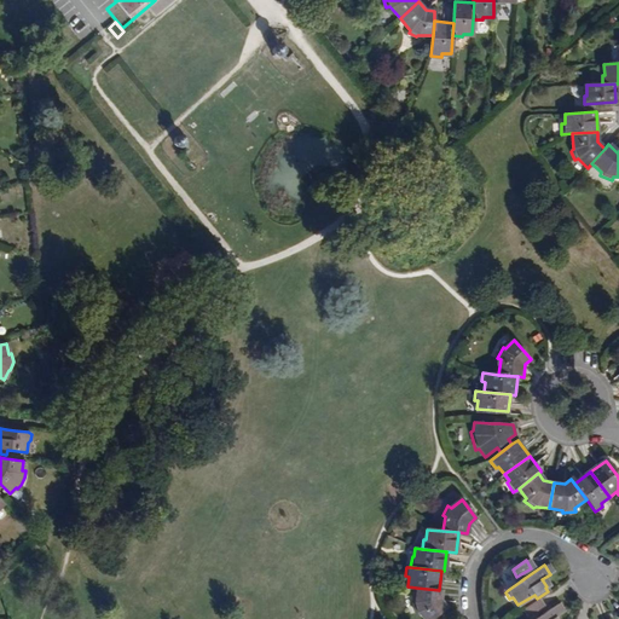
[(423,618),(432,618),(446,608),(440,600),(441,590),(439,590),(416,588),(415,601),(411,602),(416,614),(418,613),(423,618)]
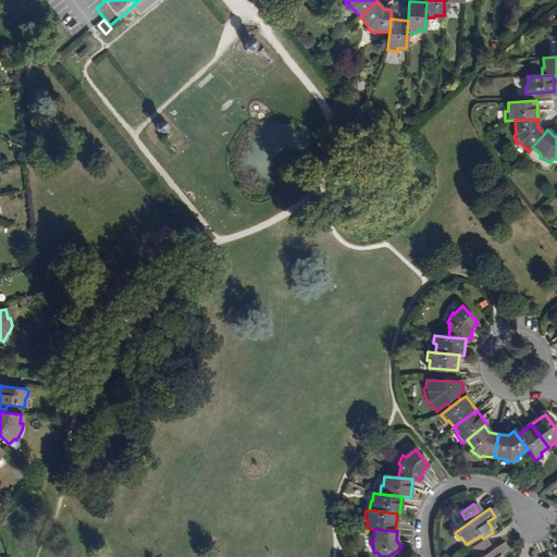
[(474,556),(481,552),(489,546),(483,539),(468,548),(474,556)]
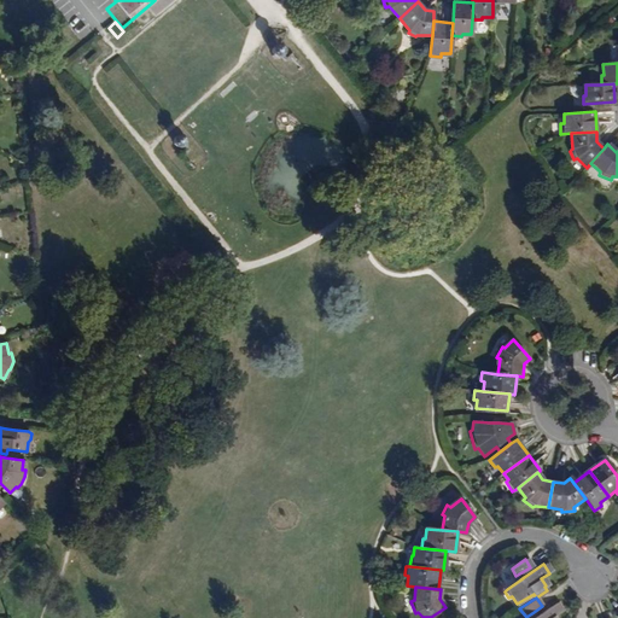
[(554,617),(553,617),(561,612),(555,604),(536,617),(534,617),(554,617)]
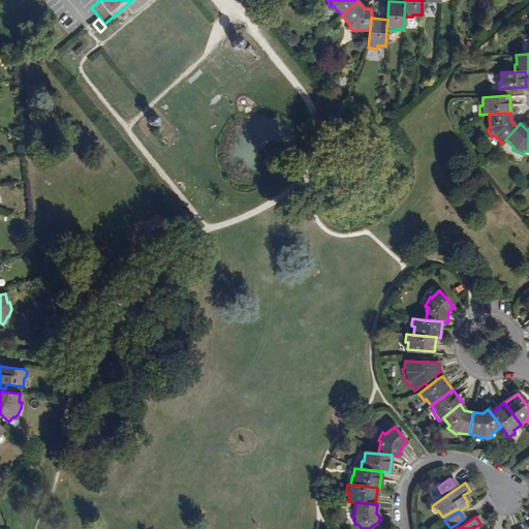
All buildings are outlined.
